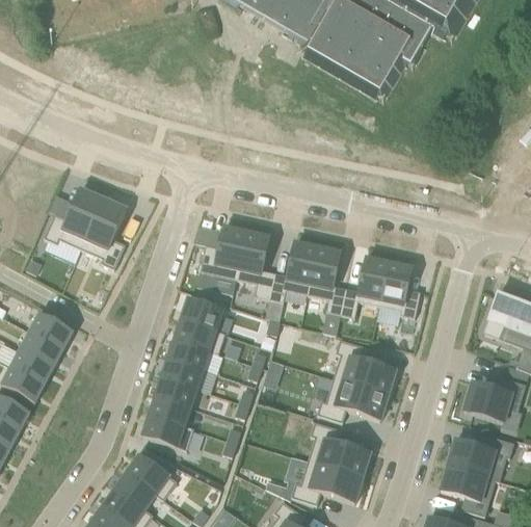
[(405,66),(414,70),(427,47),(419,42),(427,28),(453,44),(477,0),(223,0),(241,10),(244,5),(284,27),(282,33),(299,44),(294,52),(383,103),(394,85),(405,66)]
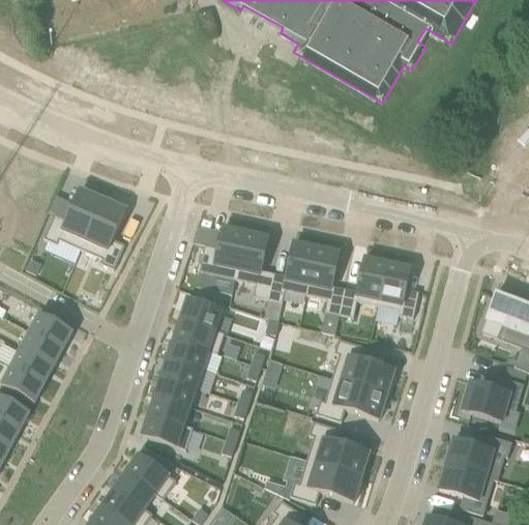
[(55,213),(45,238),(58,243),(60,239),(81,249),(87,235),(104,199),(81,188),(67,219),(55,213)]
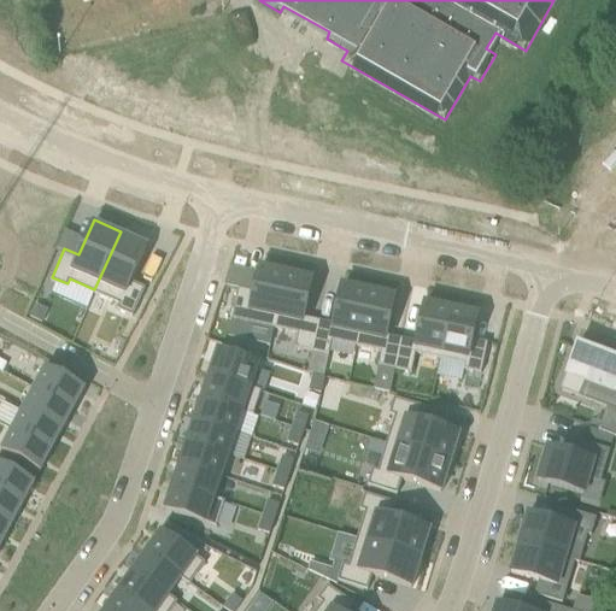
[(101,274),(94,289),(119,300),(117,306),(133,312),(146,285),(132,277),(147,242),(121,231),(101,274)]
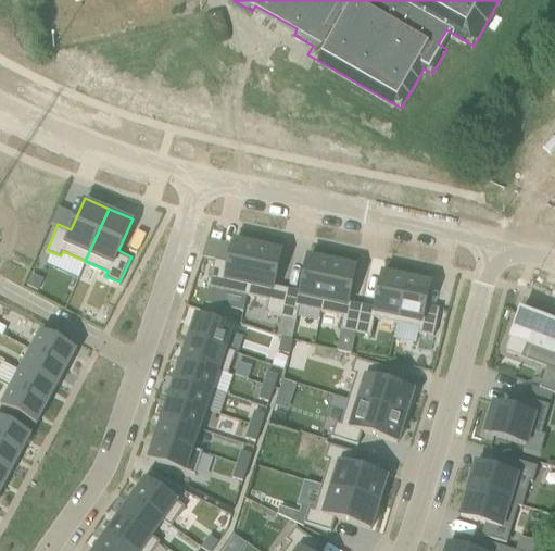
[(215,257),(210,285),(247,292),(257,242),(234,238),(229,260),(215,257)]
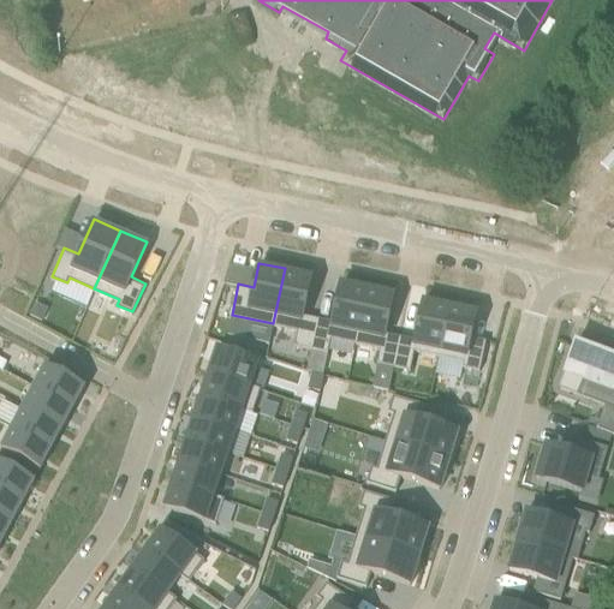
[(285,268),(273,323),(298,329),(296,342),(311,346),(319,316),(303,312),(311,274),(285,268)]
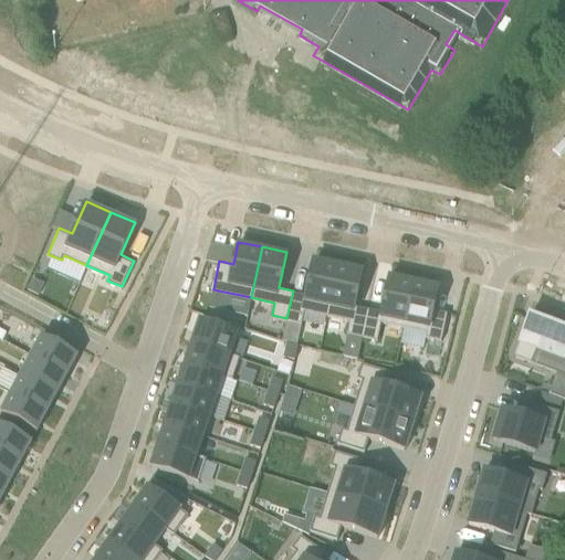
[(293,291),(286,318),(302,321),(304,308),(327,314),(338,263),(314,259),(306,294),(293,291)]
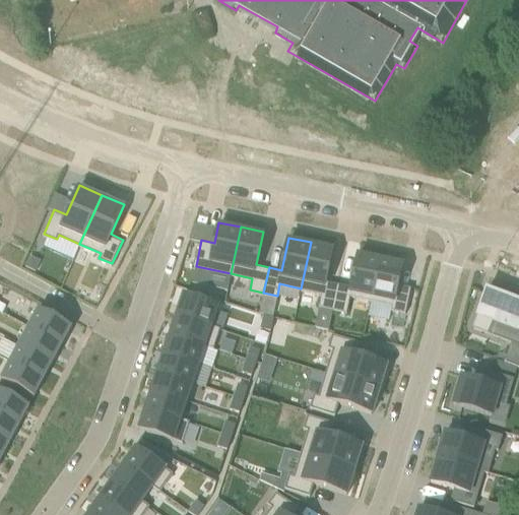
[(311,242),(301,288),(322,293),(319,305),(333,308),(338,282),(326,279),(333,247),(311,242)]
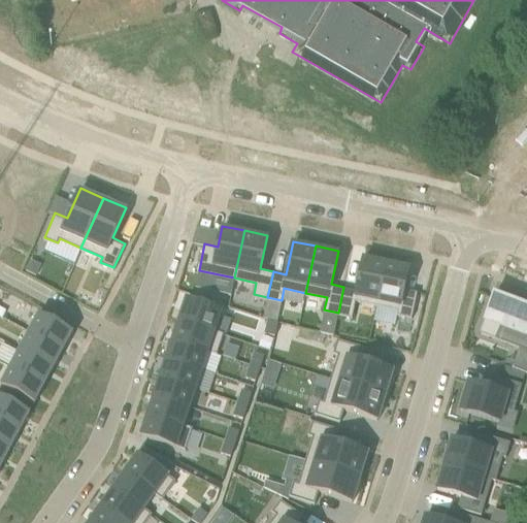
[(343,287),(338,313),(352,316),(356,299),(377,303),(386,261),(363,256),(356,289),(343,287)]
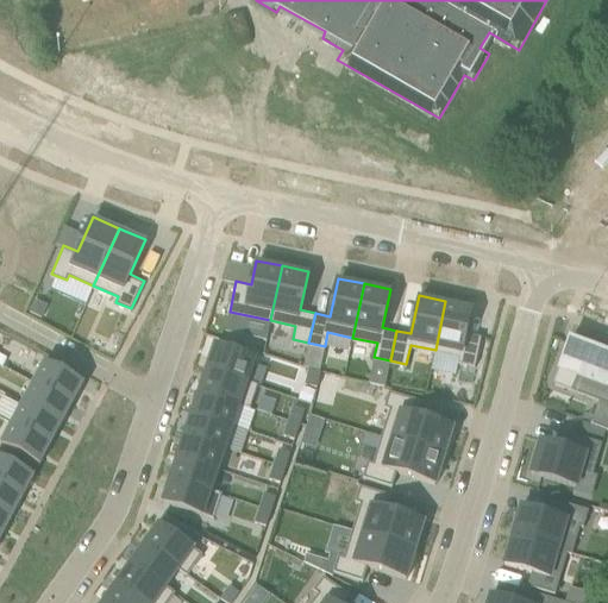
[(35,297),(29,309),(41,314),(46,302),(35,297)]
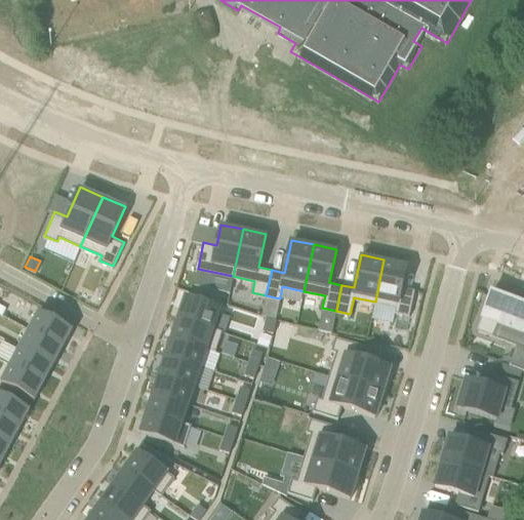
[(384,260),(375,302),(396,307),(395,311),(409,314),(415,288),(402,285),(407,265),(384,260)]
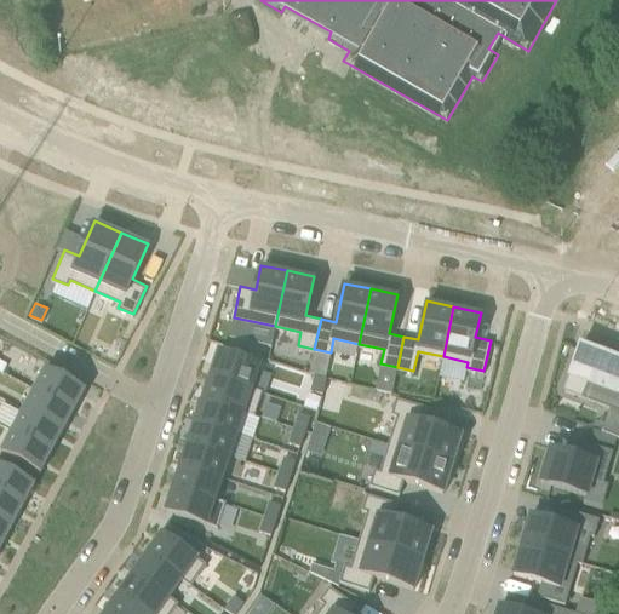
[(618,356),(580,342),(569,371),(588,378),(582,394),(611,406),(618,408),(618,418),(607,413),(601,428),(618,435),(618,356)]
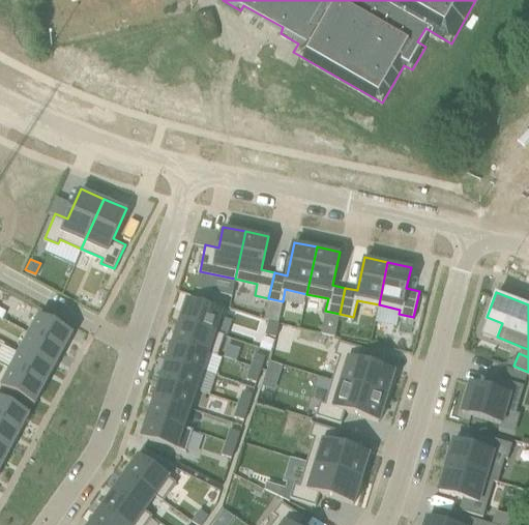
[(188,298),(181,319),(215,330),(215,329),(222,310),(188,298)]
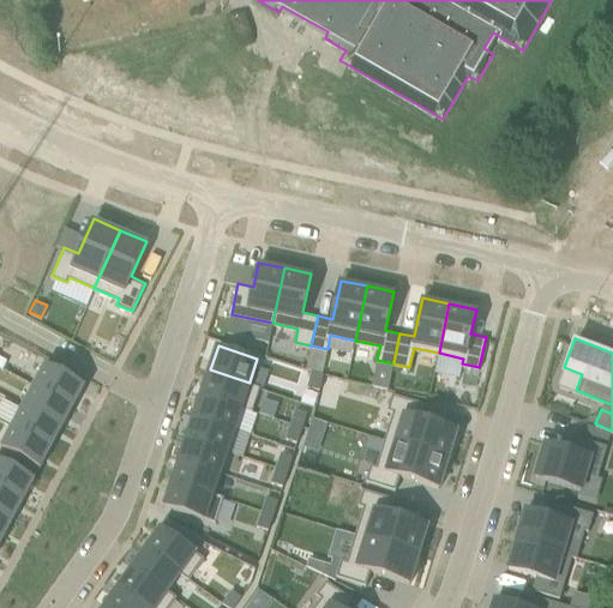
[(46,361),(35,381),(74,403),(85,381),(46,361)]
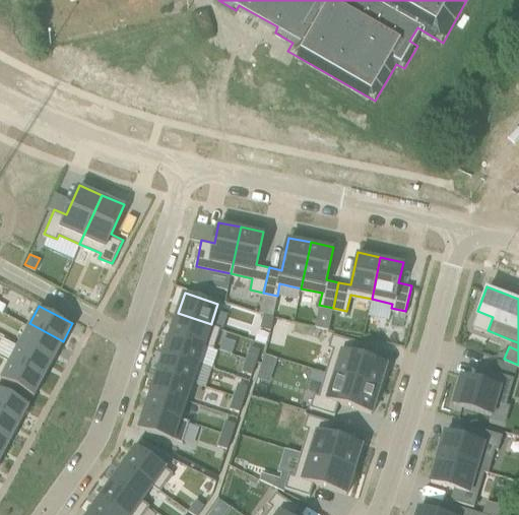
[(264,312),(261,326),(271,328),(274,315),(264,312)]
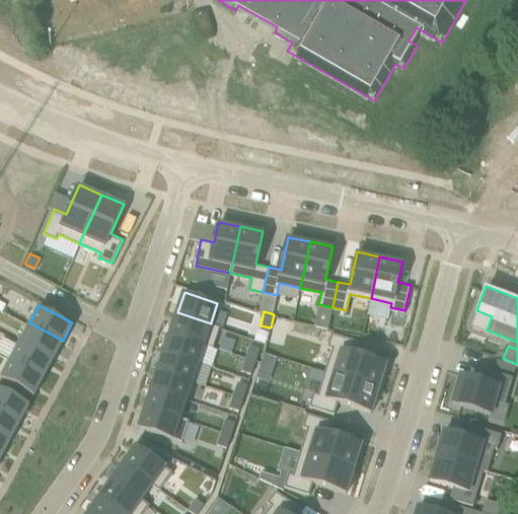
[(177,312),(171,331),(205,342),(204,343),(213,346),(220,325),(211,322),(211,323),(177,312)]
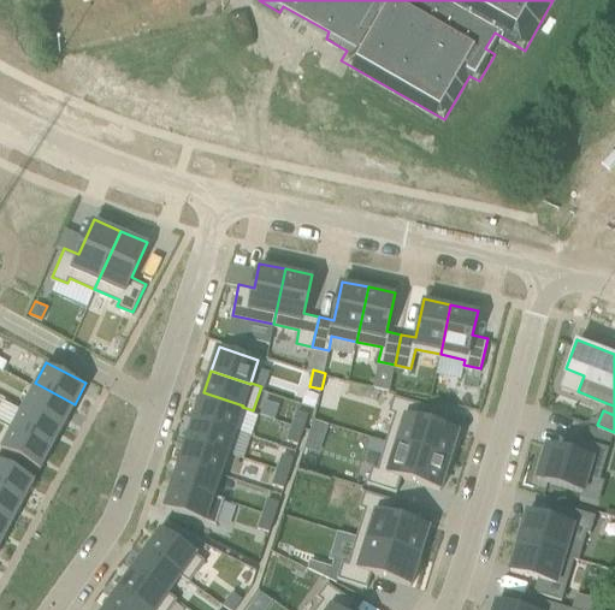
[(35,383),(24,404),(63,425),(75,404),(35,383)]
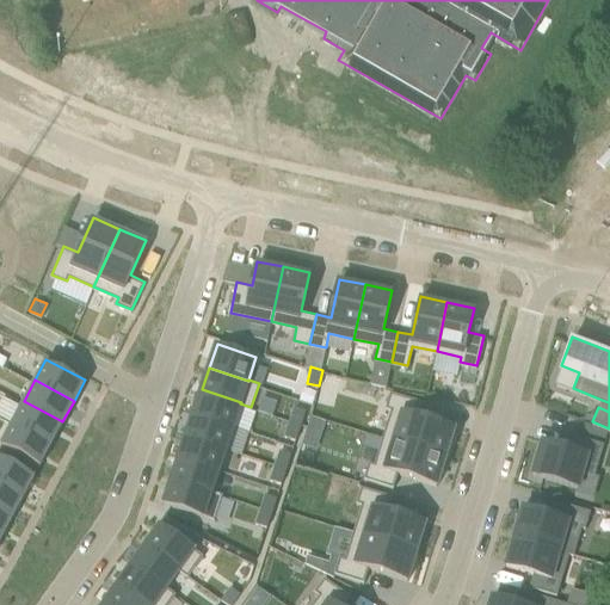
[(202,389),(195,411),(234,424),(240,403),(241,402),(202,389)]
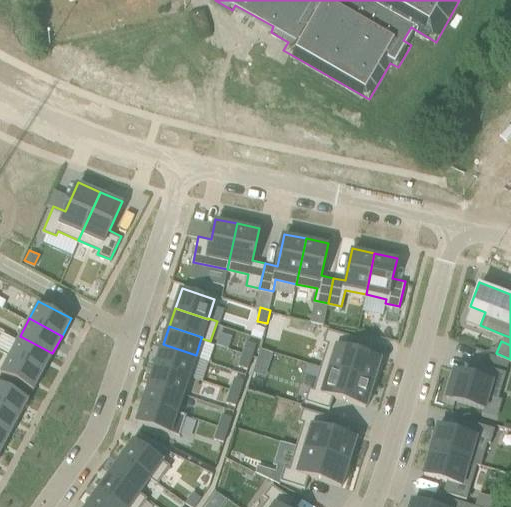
[(327,341),(320,364),(373,381),(381,357),(348,346),(352,334),(327,327),(323,340),(327,341)]
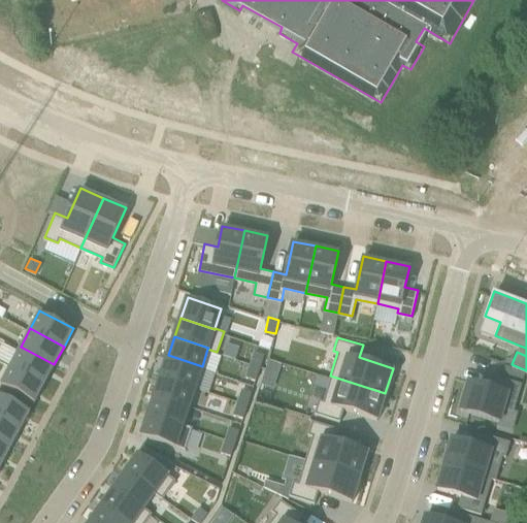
[(21,347),(10,364),(44,382),(54,364),(21,347)]
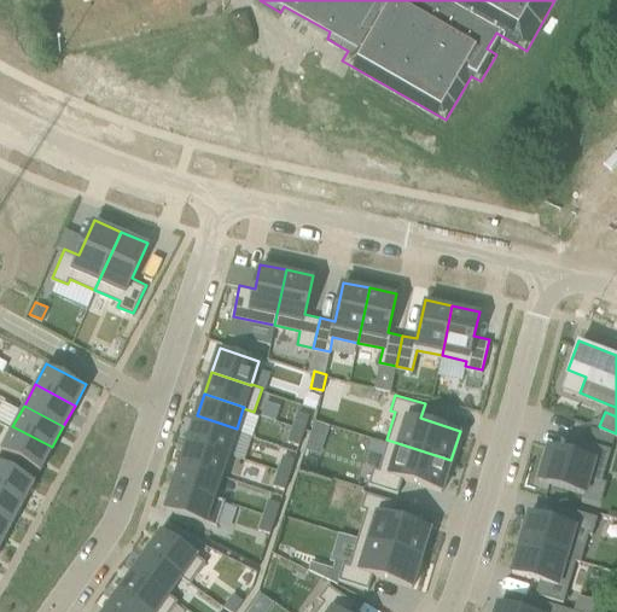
[(296,409),(292,423),(301,426),(306,412),(296,409)]
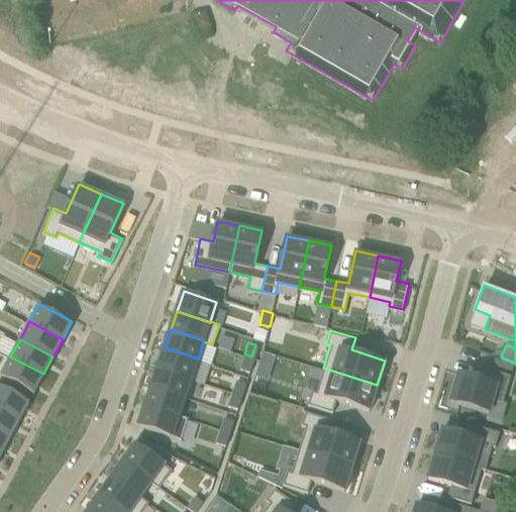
[(165,347),(159,367),(192,378),(198,359),(165,347)]
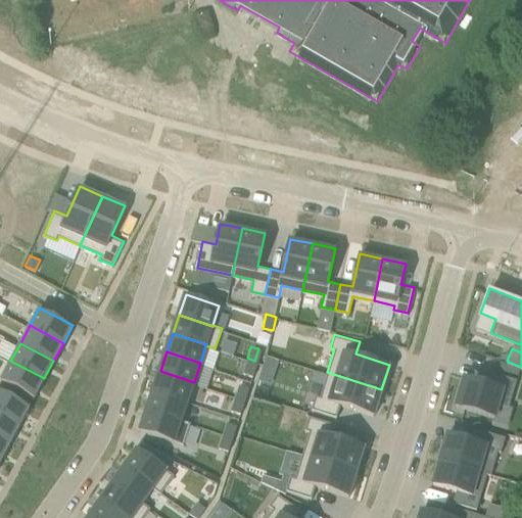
[(264,364),(259,376),(271,380),(279,357),(267,354),(264,364)]
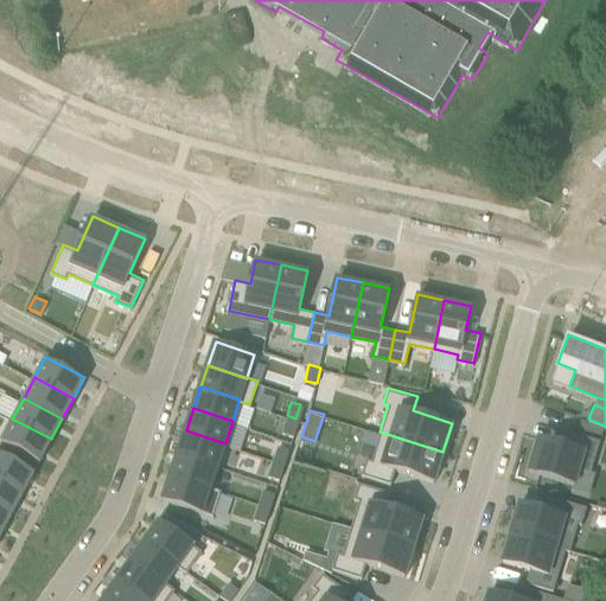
[(287,415),(282,429),(291,432),(295,419),(287,415)]
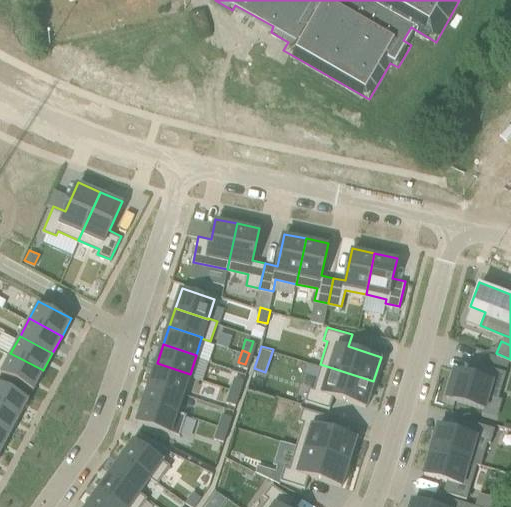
[(491,351),(489,359),(508,364),(509,358),(491,351)]
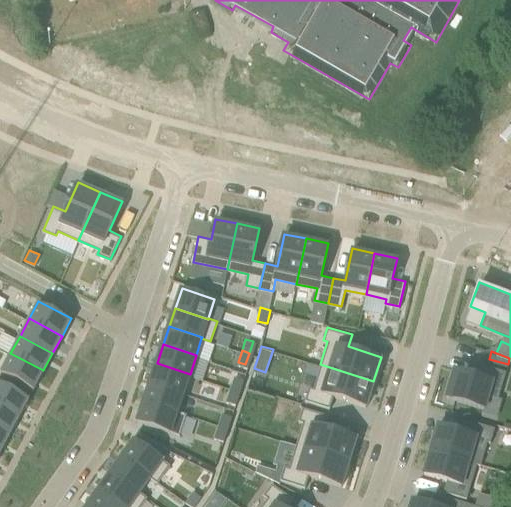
[(10,353),(1,371),(34,388),(43,370),(10,353)]
